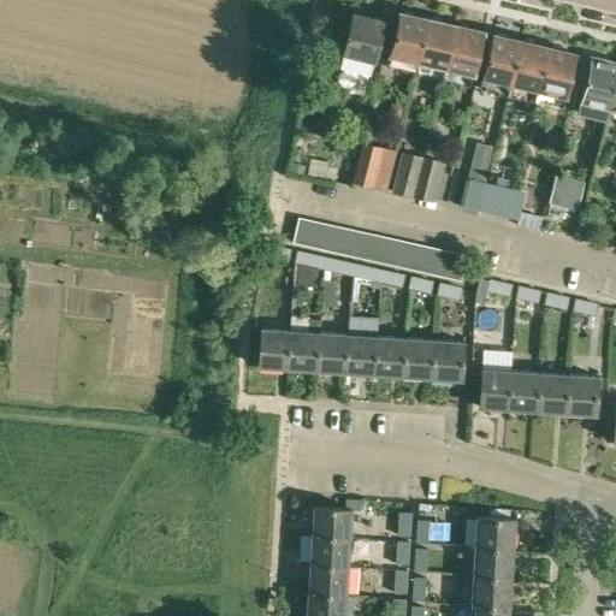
[(403,13),(401,12),(391,53),(419,59),(428,19),(418,17),(415,12),(407,11),(403,13)]
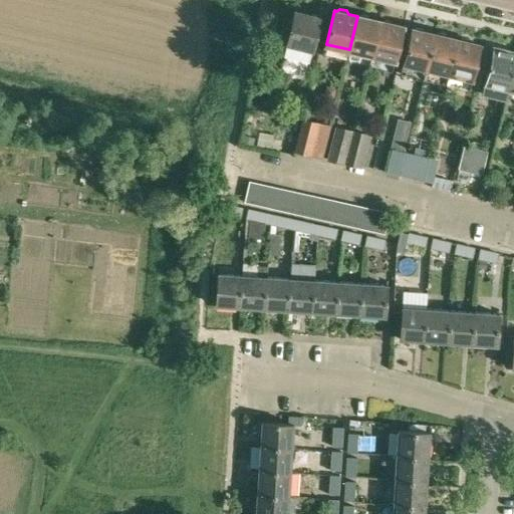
[(310,60),(320,17),(295,11),(284,54),(310,60)]
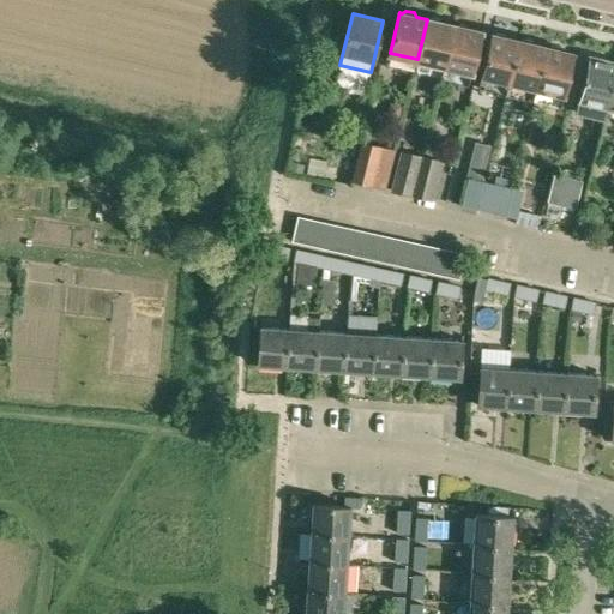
[(427,19),(417,59),(445,66),(455,25),(444,23),(443,19),(433,17),(429,19),(427,19)]
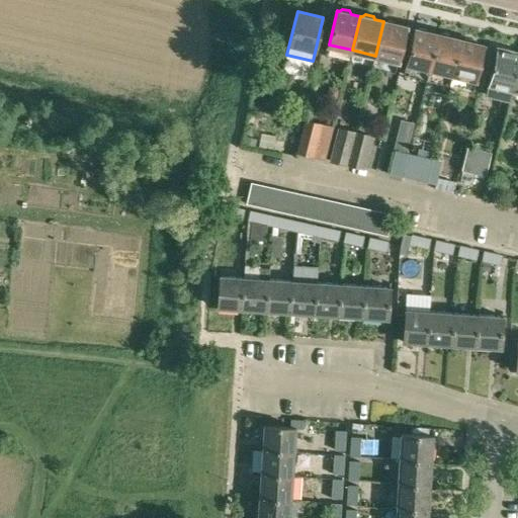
[(385,21),(383,21),(375,56),(399,61),(407,26),(398,24),(397,21),(389,19),(385,21)]
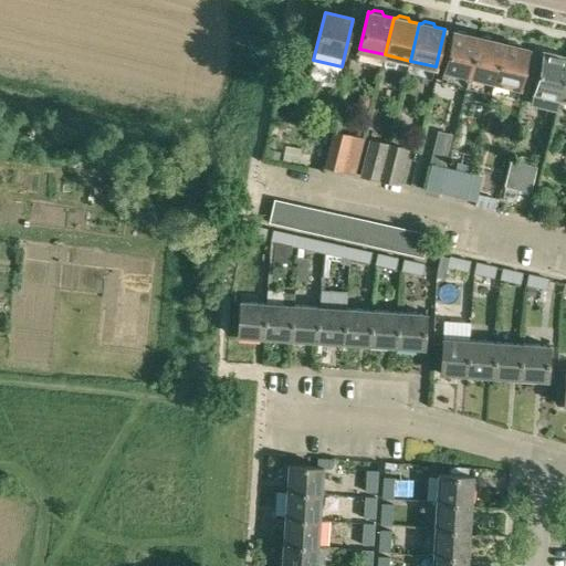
[(470,75),(479,38),(470,35),(468,31),(459,29),(456,32),(453,31),(444,69),(470,75)]
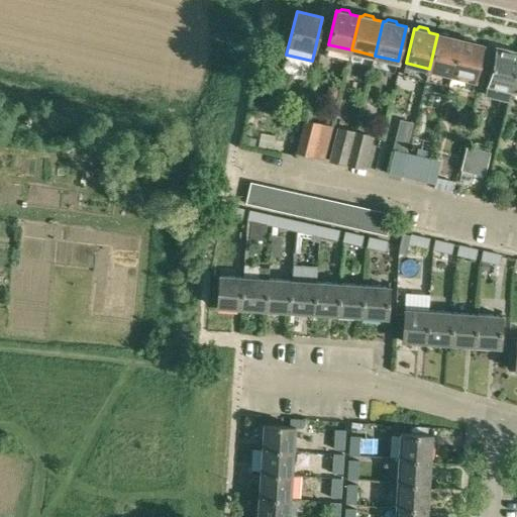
[(439,34),(437,34),(429,69),(451,74),(460,39),(452,37),(450,34),(442,32),(439,34)]
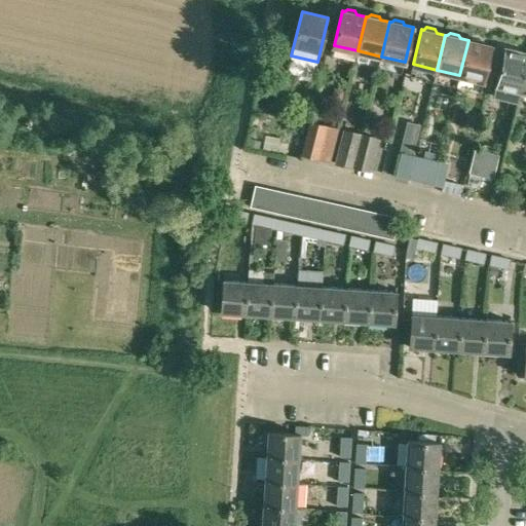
[(470,40),(468,40),(459,75),(483,81),(491,45),(483,43),(481,40),(473,38),(470,40)]
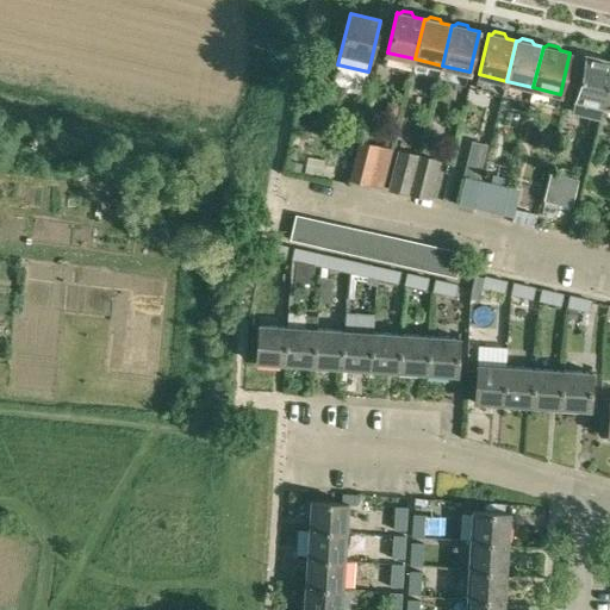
[(576,99),(603,105),(609,78),(609,62),(586,56),(576,99)]
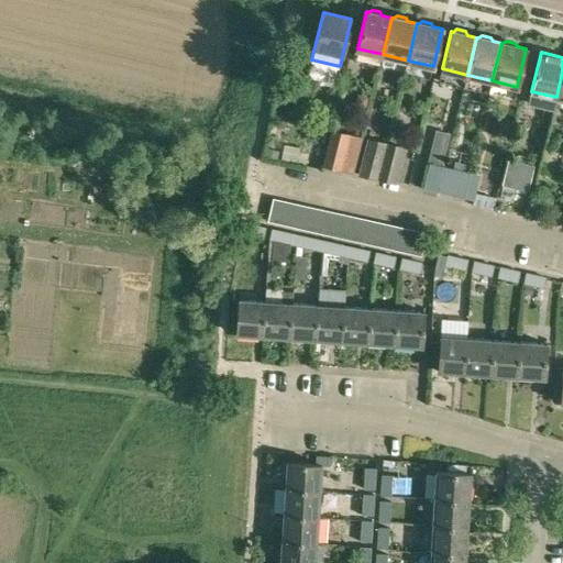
[(475,108),(461,133),(483,146),(497,121),(475,108)]
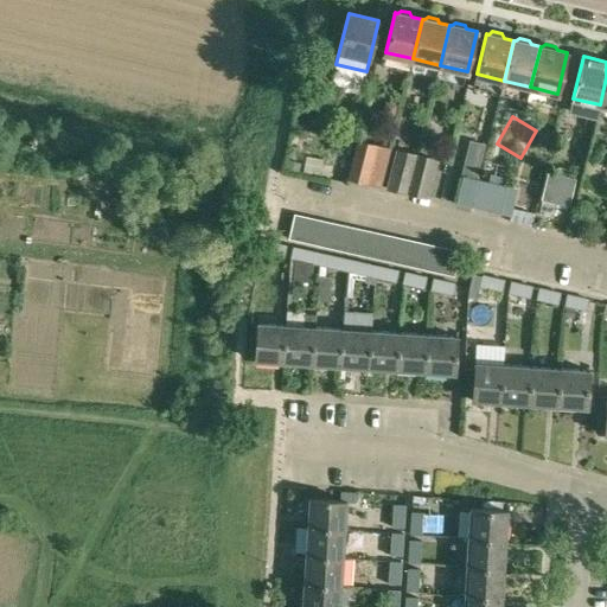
[(366,183),(368,181),(382,185),(390,148),(357,140),(347,178),(366,183)]
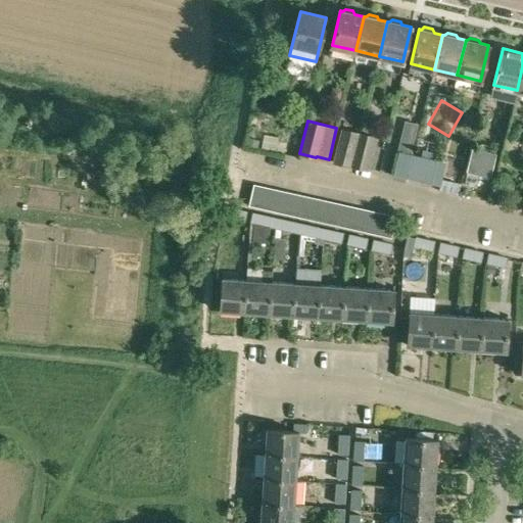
[(334,161),(353,165),(362,134),(342,129),(334,161)]
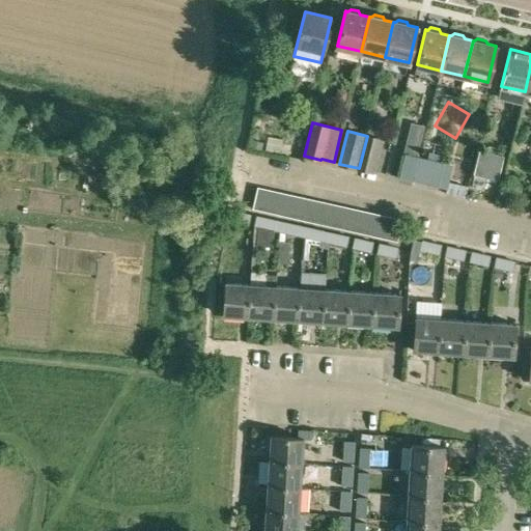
[(367,136),(359,168),(373,172),(382,139),(367,136)]
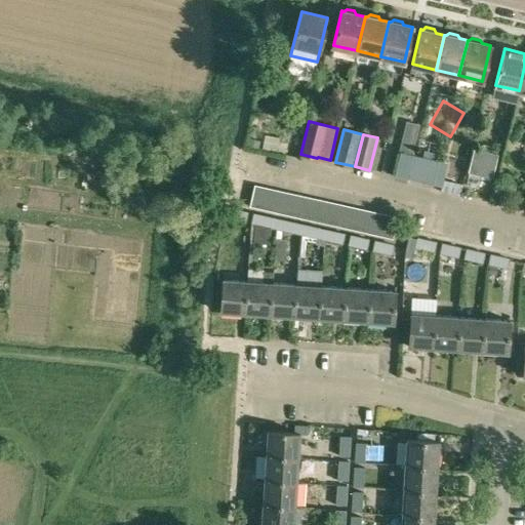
[(411,154),(415,139),(402,135),(399,151),(411,154)]
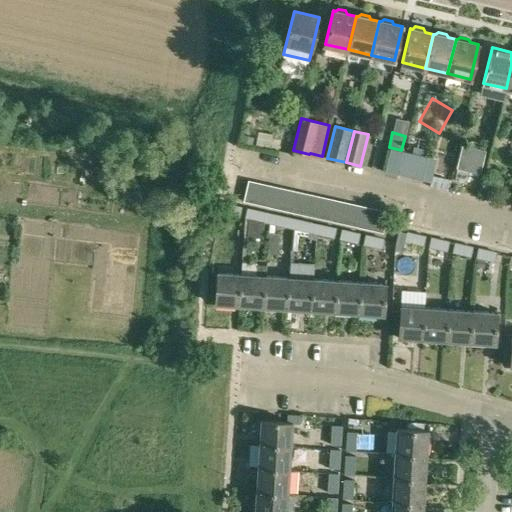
[(241,135),(239,142),(251,145),(253,137),(241,135)]
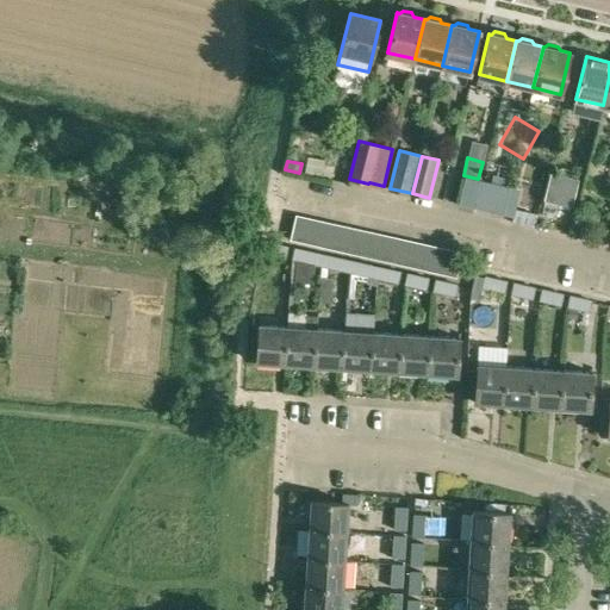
[(579,179),(552,172),(545,200),(573,207),(579,179)]
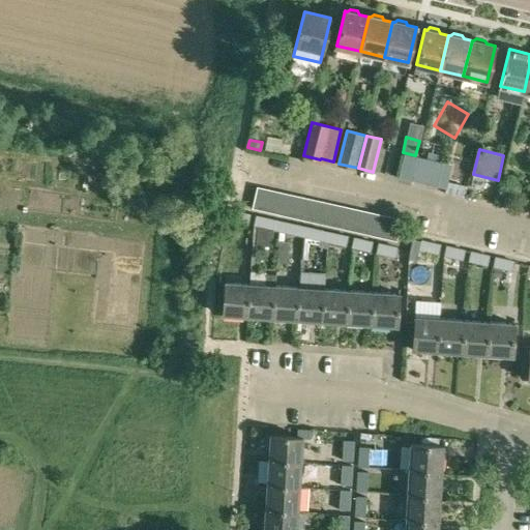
[(423,164),(421,182),(452,185),(454,168),(423,164)]
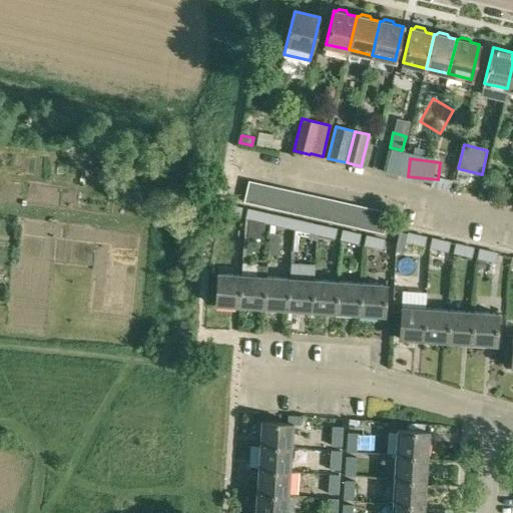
[(439,189),(459,192),(460,180),(440,178),(439,189)]
